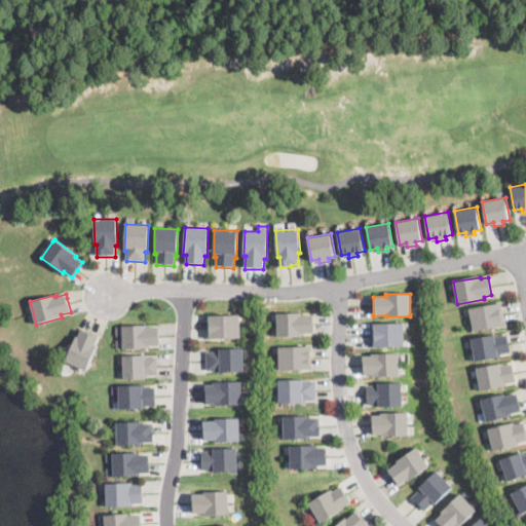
[(491,328),(474,331),(470,309),(500,303),(504,326),(491,328)]
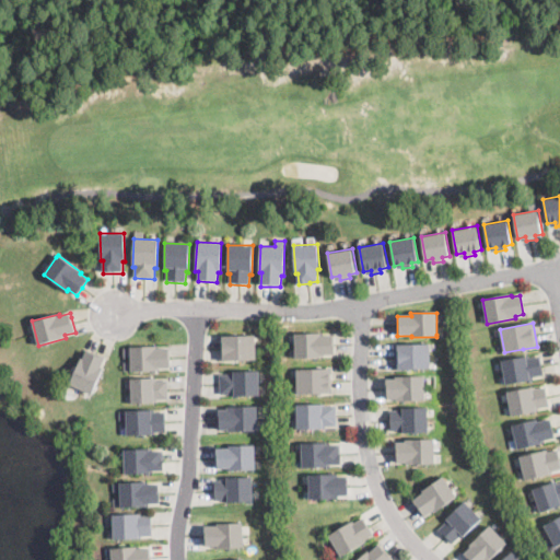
[(321,331),(321,334),(333,334),(334,353),(322,354),(322,356),(296,357),(295,333),(321,331)]
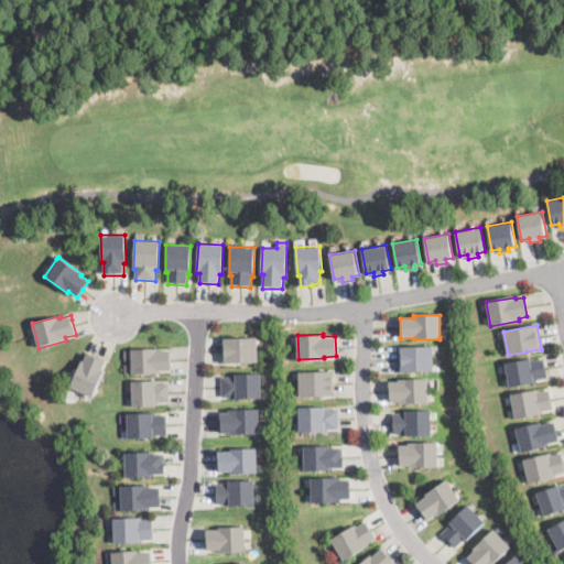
[(224,364),(224,339),(257,338),(258,362),(224,364)]
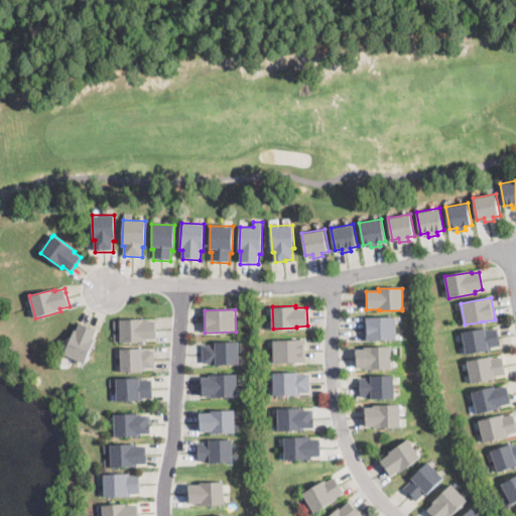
[(396,340),(365,341),(364,318),(366,318),(396,317),(396,340)]
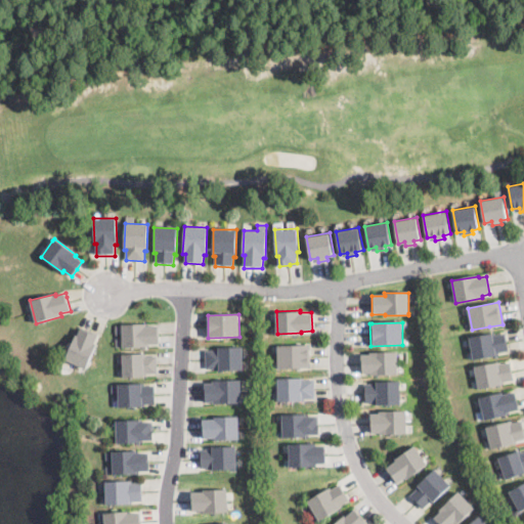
[(145,324),(145,326),(160,325),(161,345),(148,345),(148,347),(117,348),(115,326),(145,324)]
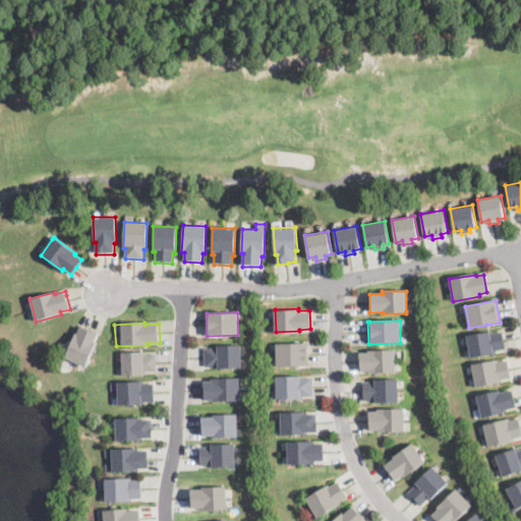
[(97,334),(96,337),(94,342),(96,343),(85,366),(64,357),(75,334),(76,334),(80,326),(90,331),(98,334),(97,334)]
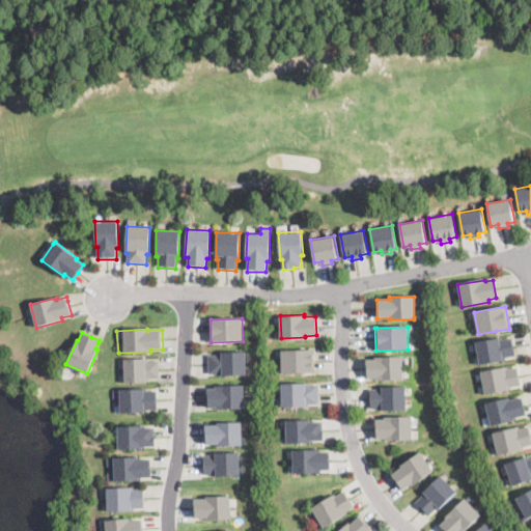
[(501,338),(502,340),(511,338),(515,357),(505,359),(505,360),(479,365),(475,343),(501,338)]
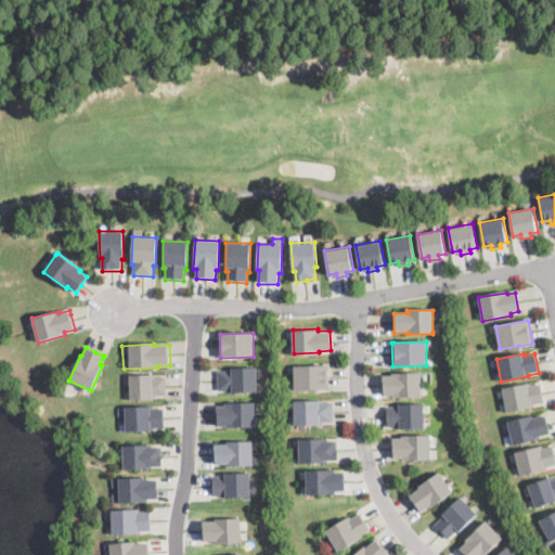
[(327,384),(330,384),(330,389),(295,389),(295,365),(328,364),(328,370),(326,370),(327,384)]
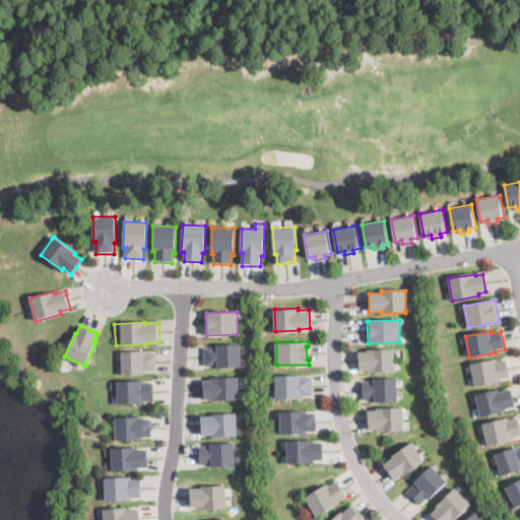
[(241,359),(241,367),(214,368),(214,366),(204,367),(203,348),(213,348),(213,346),(240,345),(241,359)]
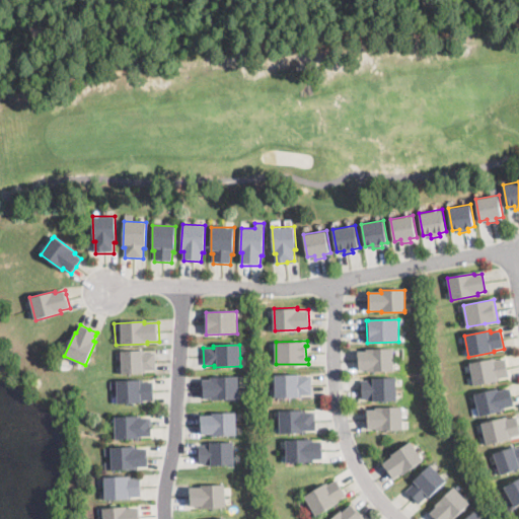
[(393,369),(393,370),(368,371),(368,370),(359,370),(358,352),(366,352),(366,350),(392,349),(393,369)]
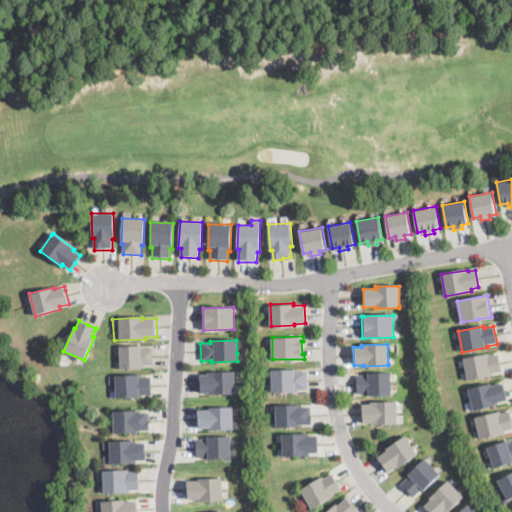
[(143,347),(143,348),(153,348),(153,365),(143,365),(144,368),(120,369),(120,355),(119,348),(143,347)]
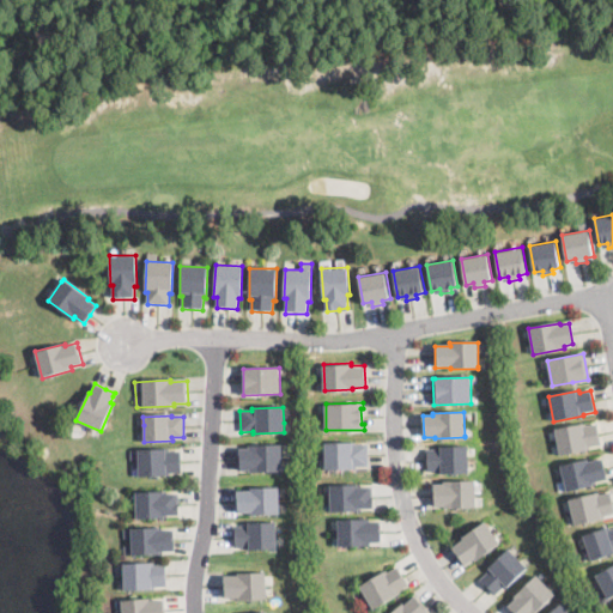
[(584,425),(586,428),(598,425),(601,445),(589,448),(590,450),(559,455),(559,454),(554,430),(584,424),(584,425)]
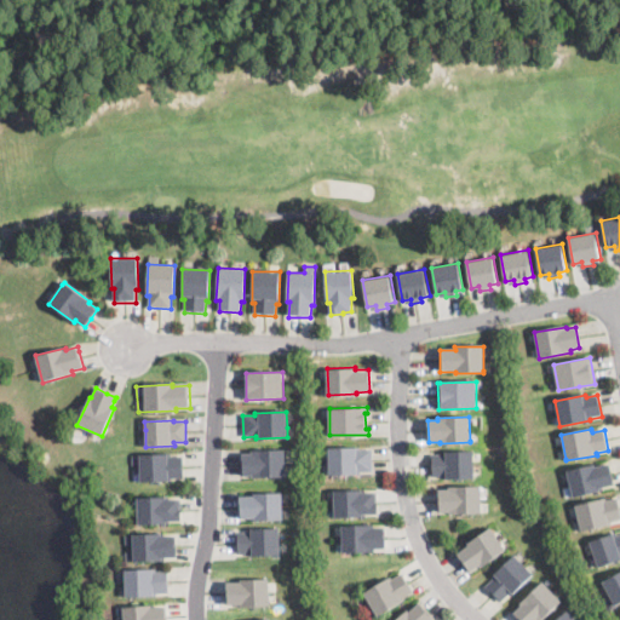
[(360,446),(360,448),(372,448),(373,470),(359,470),(359,474),(334,474),(329,474),(328,447),(360,446)]
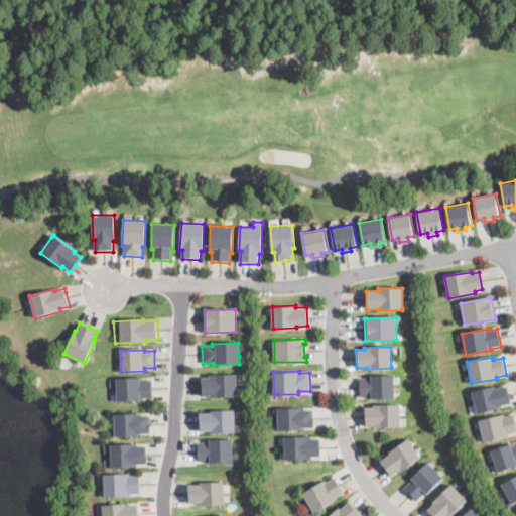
[(237,389),(237,396),(237,397),(211,398),(210,396),(203,396),(203,389),(203,378),(209,378),(209,376),(237,375),(237,389)]
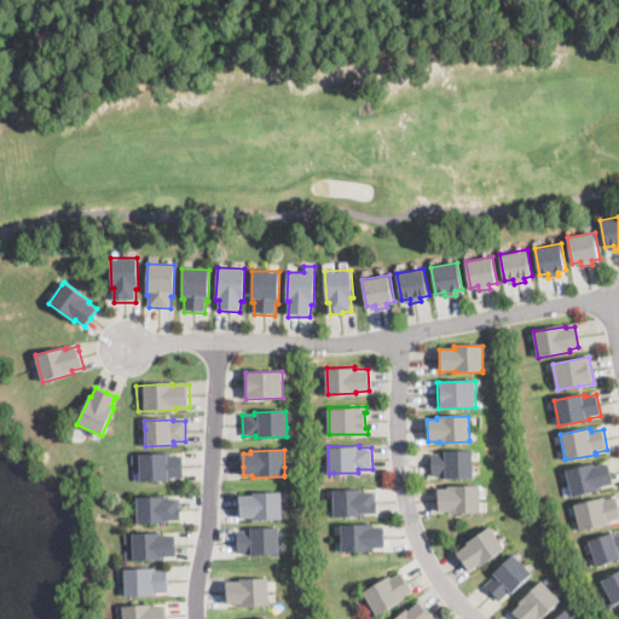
[(473,475),(473,478),(443,479),(443,476),(431,476),(429,455),(441,455),(441,452),(472,451),(473,475)]
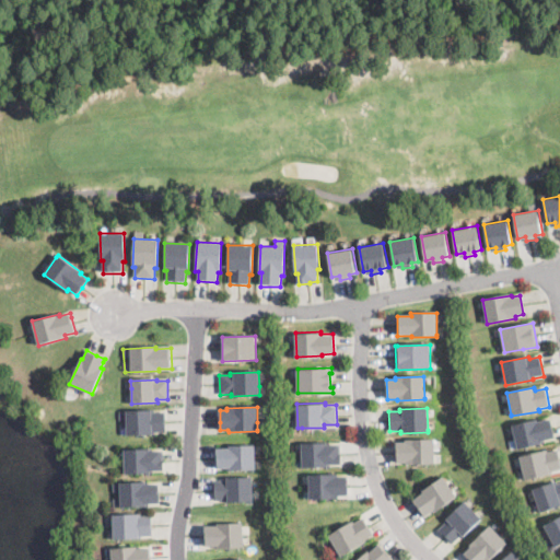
[(153,411),(153,412),(165,412),(165,432),(155,432),(155,435),(127,435),(126,421),(119,421),(119,412),(153,411)]
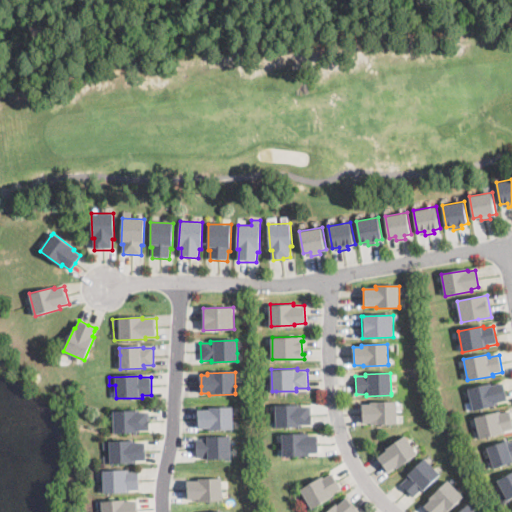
[(502,384),(504,391),(506,401),(495,404),(496,406),(473,412),(468,390),(491,384),(491,386),(502,384)]
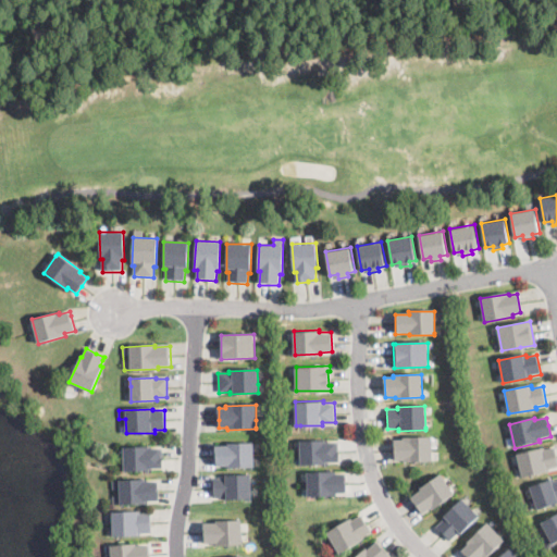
[(431,437),(432,461),(407,461),(407,459),(392,459),(392,442),(407,441),(407,437),(431,437)]
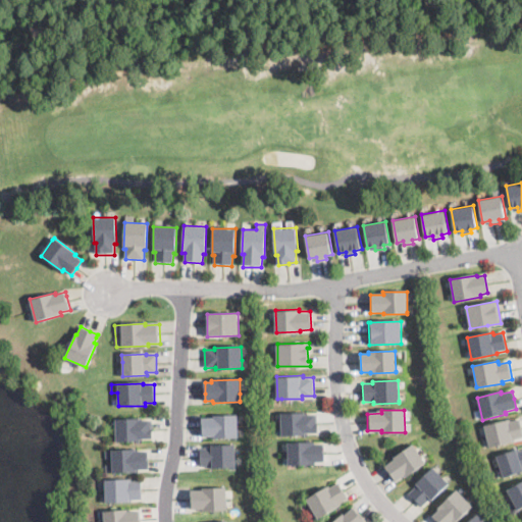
[(305,412),(305,414),(316,413),(317,422),(318,422),(318,431),(306,432),(306,434),(282,435),(281,413),(305,412)]
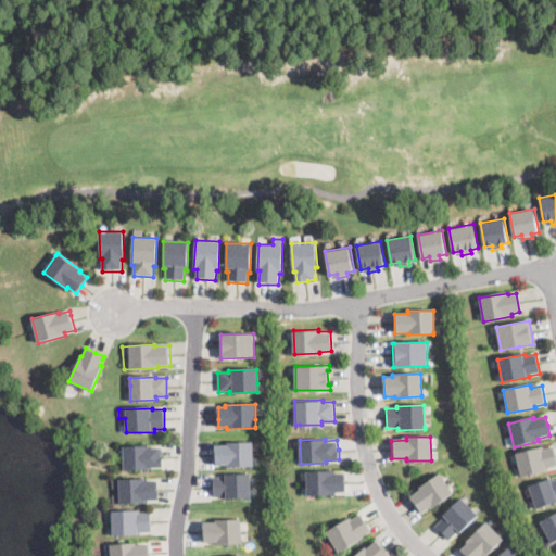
[(253,457),(253,466),(228,467),(228,465),(216,465),(215,446),(228,446),(228,443),(252,442),(253,457)]
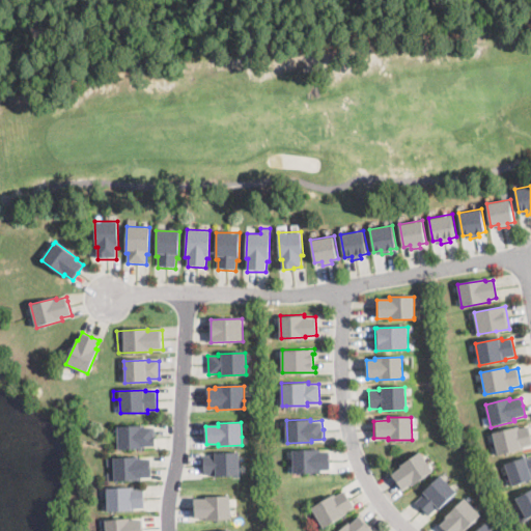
[(142,427),(142,428),(154,428),(155,446),(143,447),(143,450),(118,450),(117,426),(142,426),(142,427)]
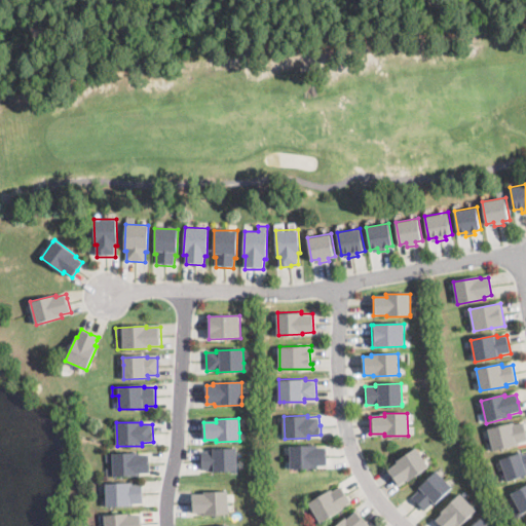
[(524,422),(525,430),(525,441),(518,443),(519,445),(493,452),(488,428),(514,422),(514,424),(524,422)]
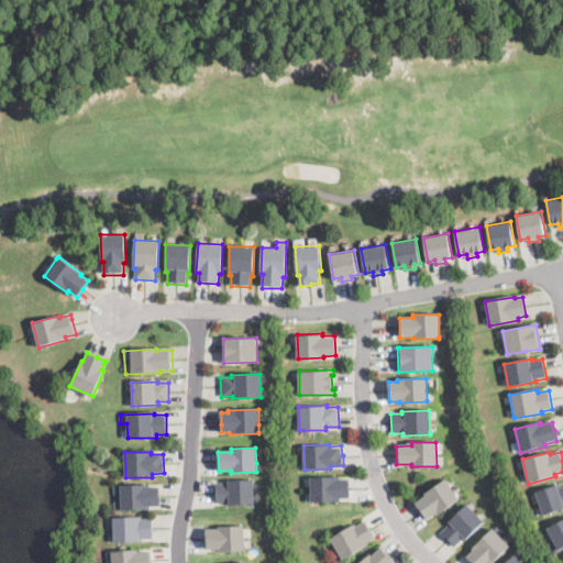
[(340,477),(340,479),(350,479),(350,499),(340,499),(340,501),(310,503),(310,477),(340,477)]
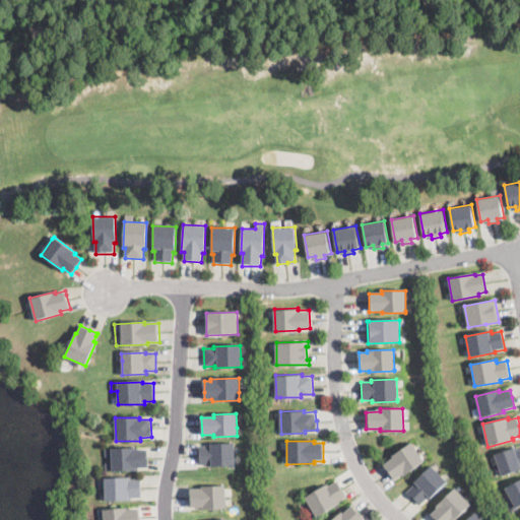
[(414,468),(403,476),(401,474),(393,480),(383,465),(390,460),(389,458),(410,442),(425,461),(414,468)]
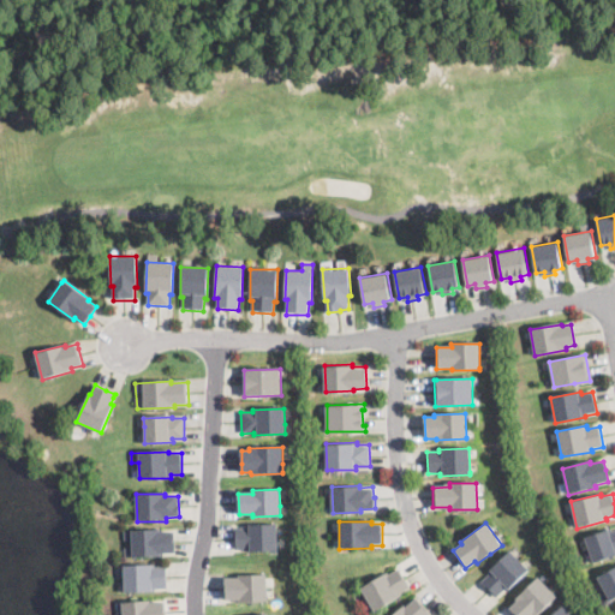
[(278,549),(278,551),(248,553),(248,549),(234,549),(234,529),(245,527),(245,525),(276,524),(278,549)]
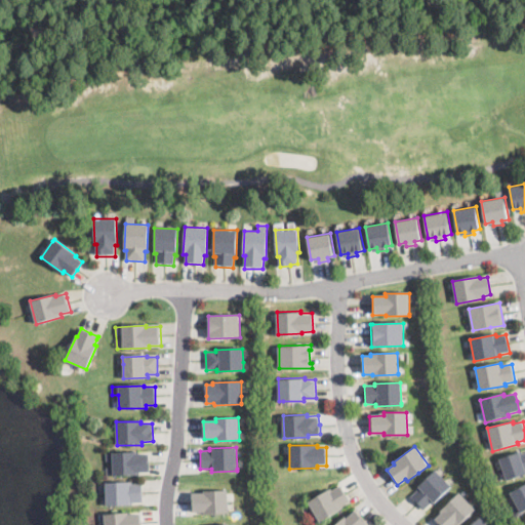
[(524,452),(524,475),(507,481),(502,470),(499,459),(521,451),(522,453),(524,452)]
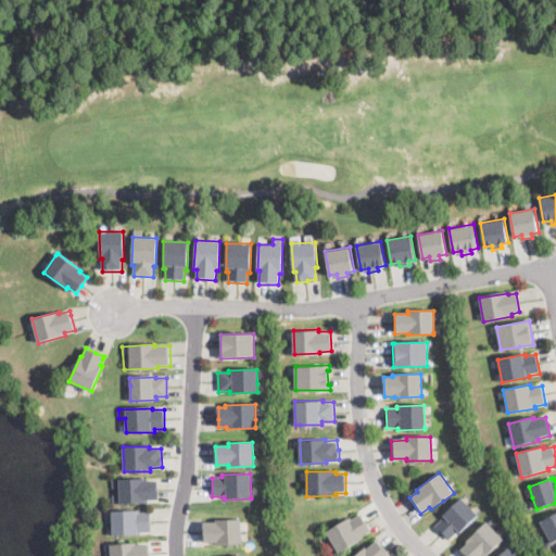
[(147,480),(147,481),(158,481),(159,501),(148,501),(148,503),(113,504),(113,495),(119,495),(119,488),(112,488),(112,480),(147,480)]
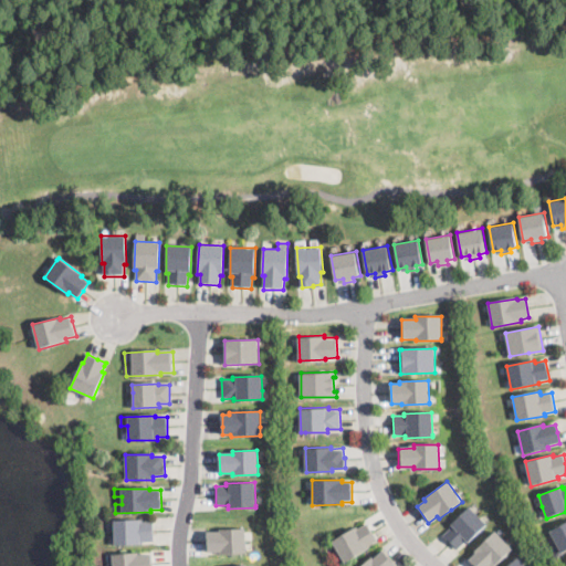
[(486,525),(465,545),(464,544),(457,551),(442,536),(450,528),(449,527),(469,507),(486,525)]
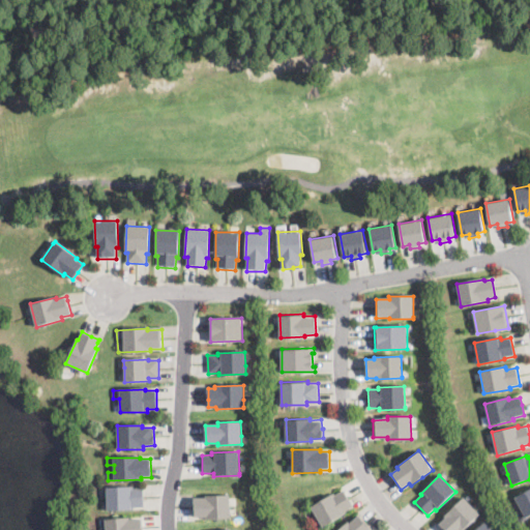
[(133,488),(133,489),(144,488),(144,506),(134,506),(135,510),(107,510),(107,487),(133,487),(133,488)]
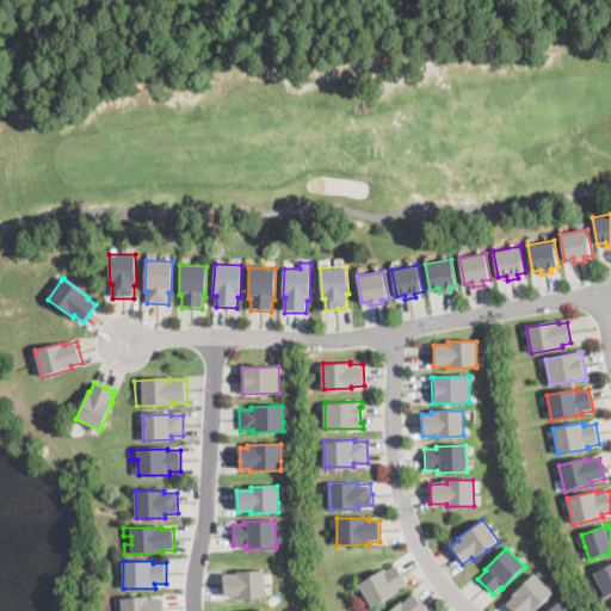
[(610,594),(606,598),(594,575),(610,565),(610,594)]
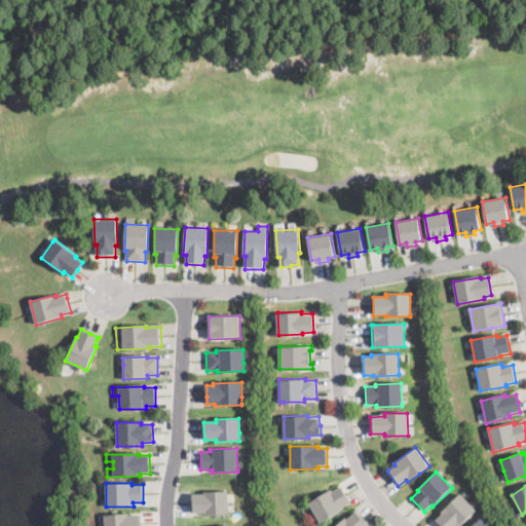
[(341,487),(345,493),(350,502),(342,508),(343,510),(321,523),(309,504),(331,490),(333,492),(341,487)]
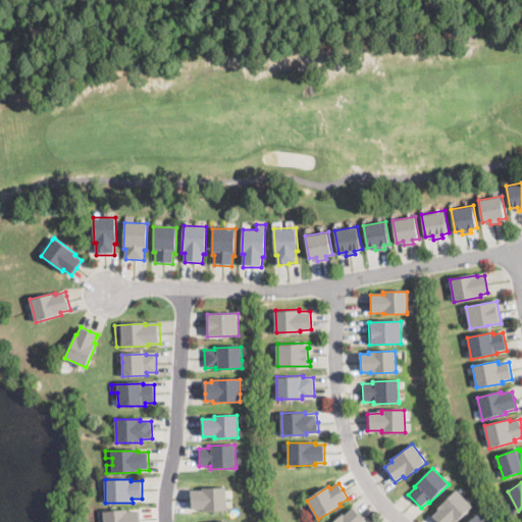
[(226,507),(226,511),(201,511),(201,509),(190,510),(190,491),(200,491),(200,488),(226,487),(226,507)]
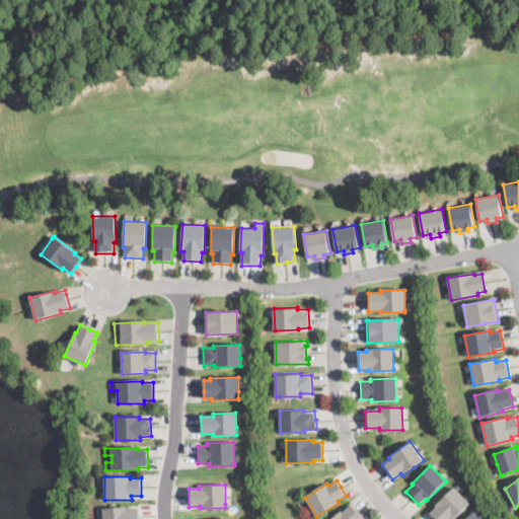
[(469,504),(454,518),(434,518),(430,514),(437,507),(435,505),(454,488),(469,504)]
